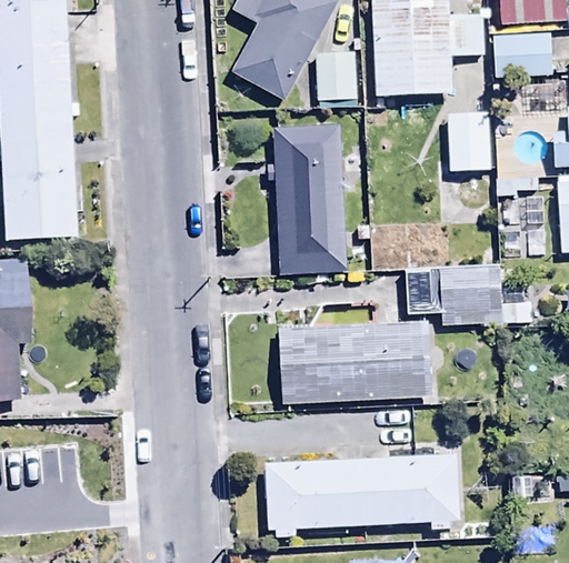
[(0,0),(0,29),(8,223),(88,220),(79,0),(0,0)]
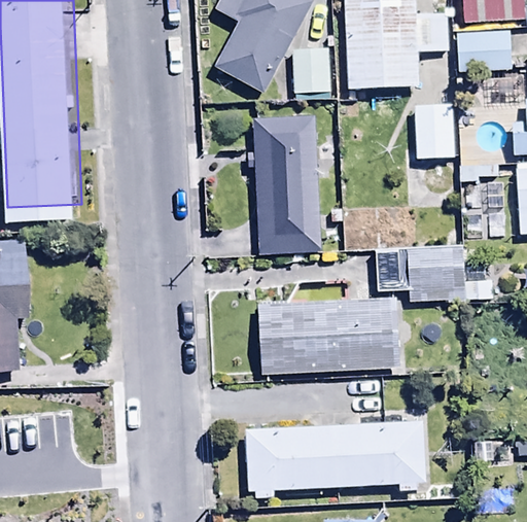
[(261,92),(311,1),(309,0),(217,0),(213,8),(237,22),(213,66),(261,92)]
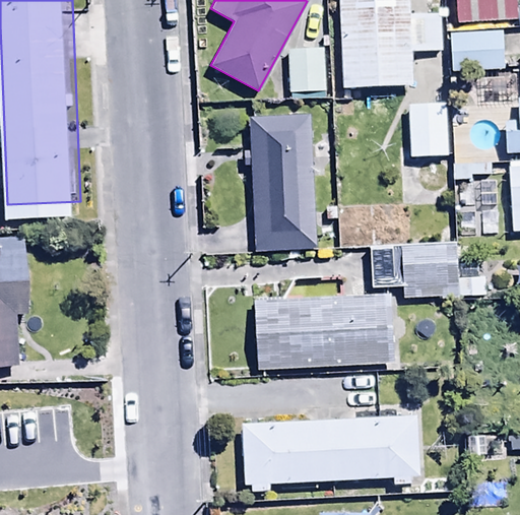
[(453,0),(454,22),(515,20),(514,0),(453,0)]
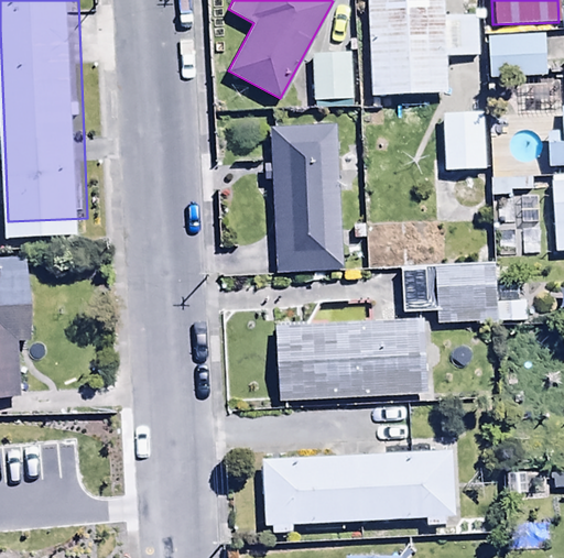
[(544,35),(488,35),(489,75),(544,75),(544,35)]
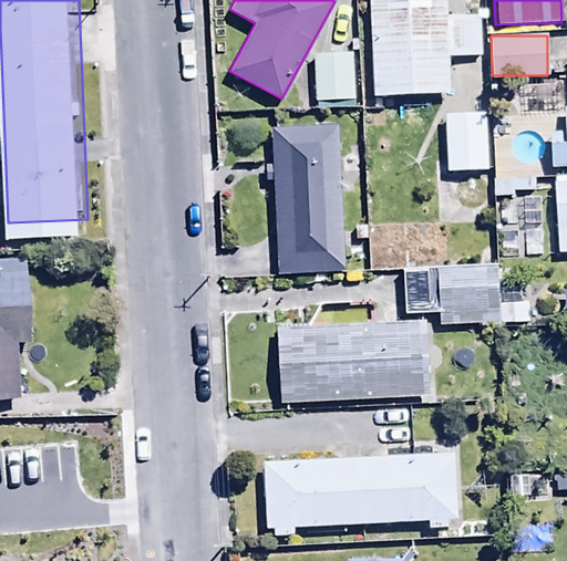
[(354,52),(313,54),(316,103),(357,101),(354,52)]
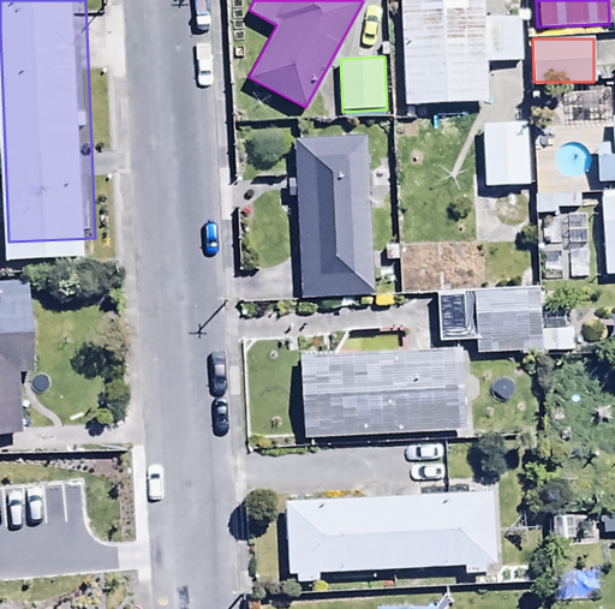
[(527,95),(481,95),(482,161),(530,160),(527,95)]
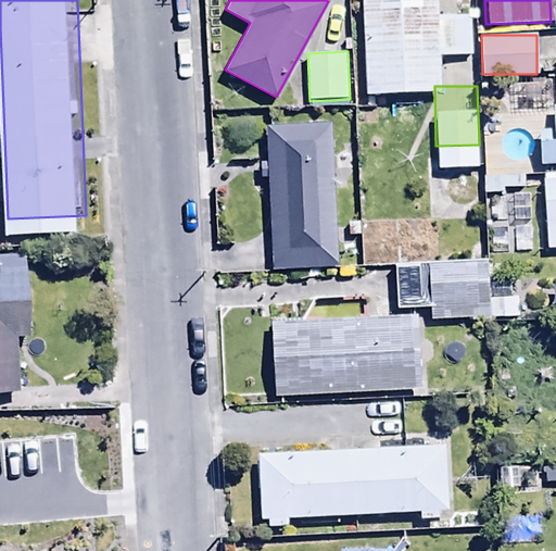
[(338,264),(331,123),(264,125),(266,162),(261,162),(262,177),(268,177),(273,267),(338,264)]
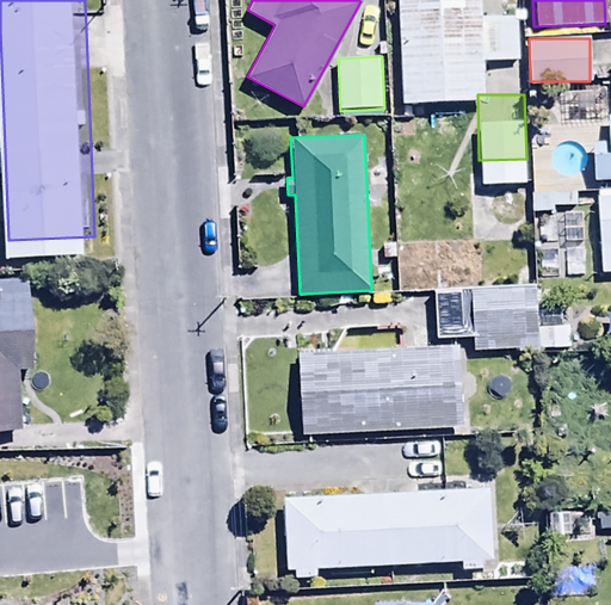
[(610,170),(597,171),(598,246),(610,245),(610,170)]
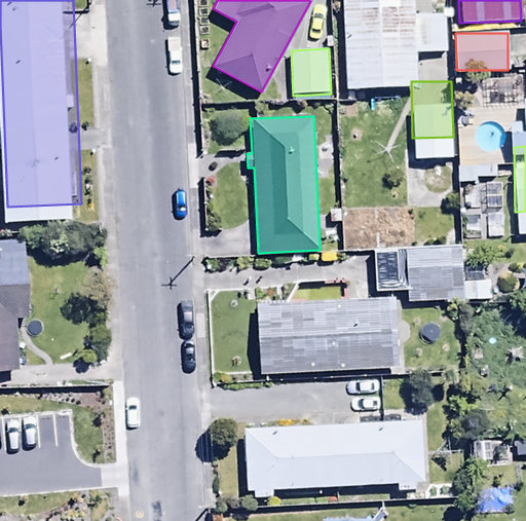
[(0,371),(19,371),(17,315),(29,315),(28,238),(0,238),(0,371)]
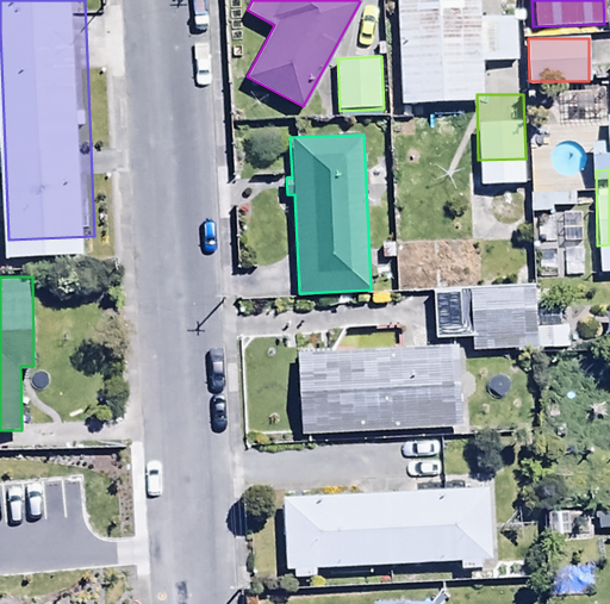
[(473,336),(474,348),(570,343),(568,323),(540,324),(539,284),(433,287),(435,337),(473,336)]
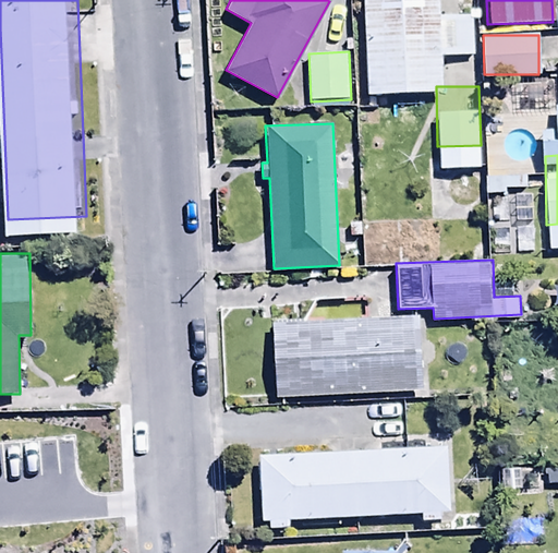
[(319,317),(276,317),(276,394),(422,393),(422,319),(366,320),(366,301),(319,302),(319,317)]
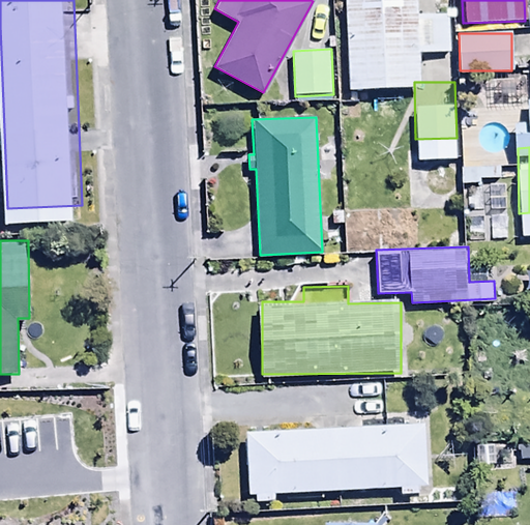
[(0,519),(55,511),(46,457),(62,455),(56,414),(20,419),(17,407),(0,409),(0,519)]
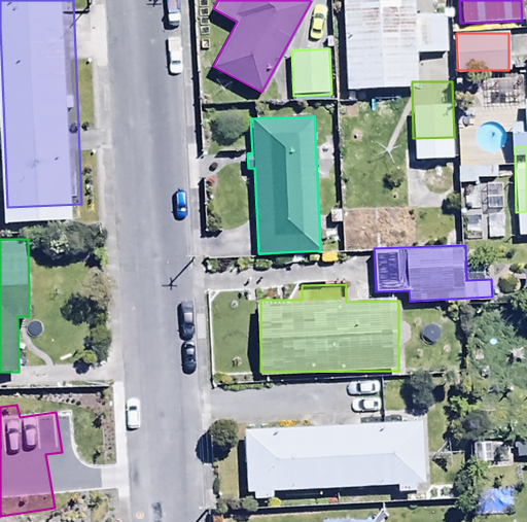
[(424,422),(246,428),(248,493),(254,492),(255,500),(275,499),(274,488),(399,484),(399,489),(415,489),(415,483),(426,482),(424,422)]
